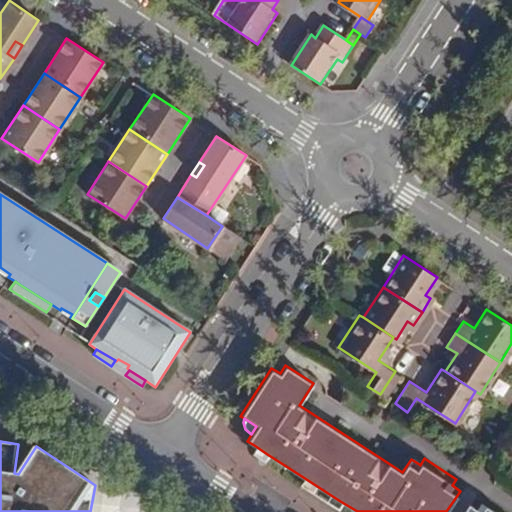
[(267,454),(254,445),(250,452),(262,460),(267,454)]
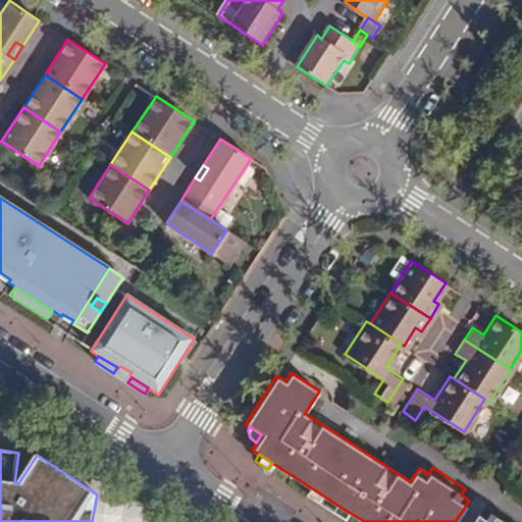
[(428,474),(432,467),(422,461),(419,468),(427,473),(428,474)]
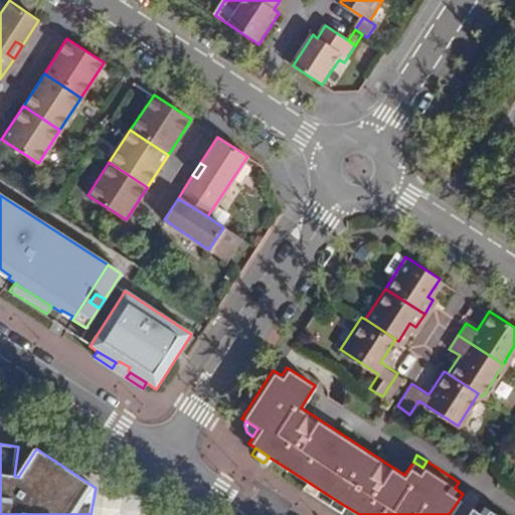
[(342,504),(305,480),(301,486),(337,511),(342,504)]
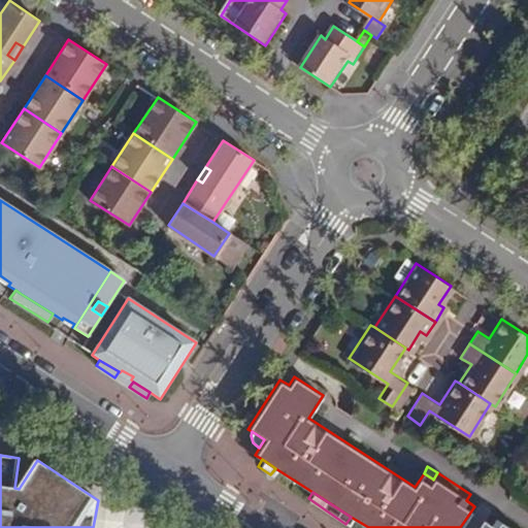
[(521,527),(496,513),(492,519),(486,514),(475,527),(521,527)]
